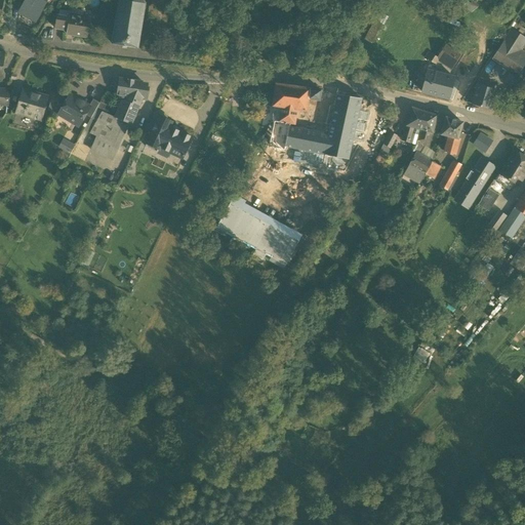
[(25,0),(19,10),(37,19),(46,0),(25,0)]
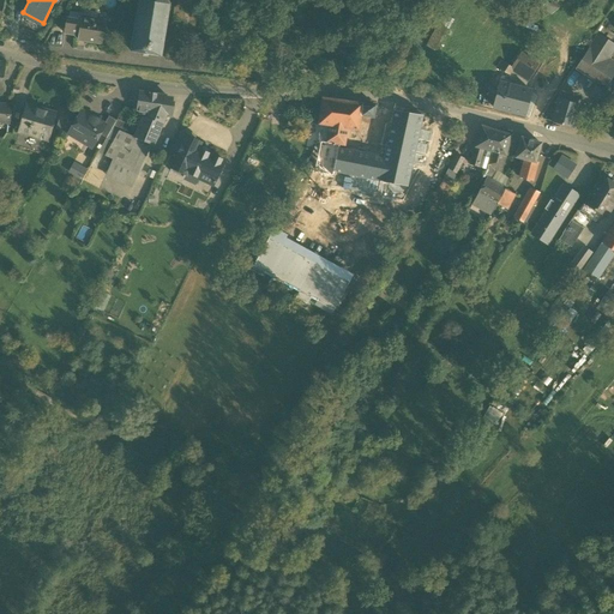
[(138,0),(131,50),(161,56),(169,5),(166,0),(138,0)]
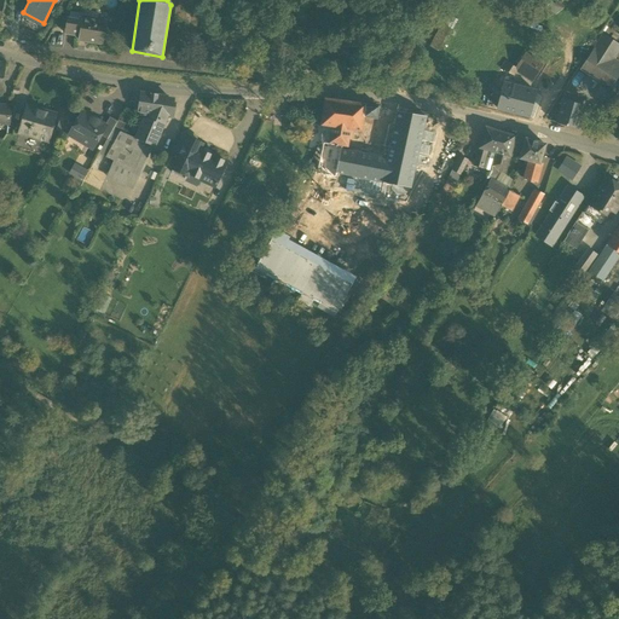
[(556,0),(555,5),(549,3),(545,10),(555,16),(563,9),(567,3),(561,0),(556,0)]
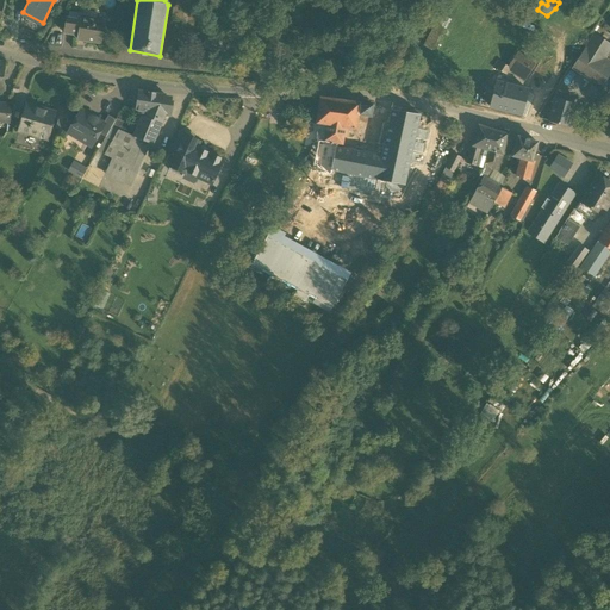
[(78,39),(101,43),(105,22),(95,19),(81,17),(80,20),(68,18),(66,18),(63,33),(78,36),(78,39)]
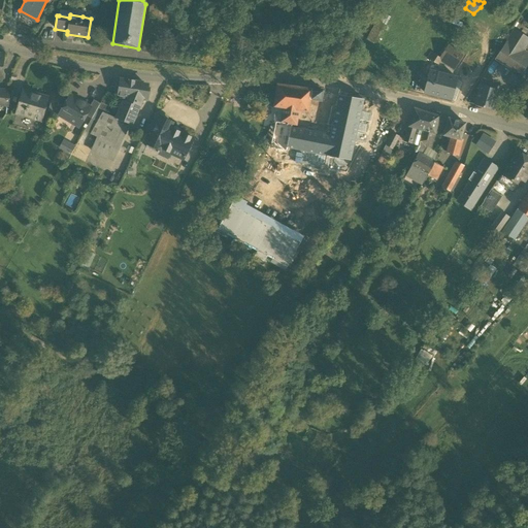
[(377,21),(371,31),(367,39),(372,42),(376,35),(383,24),(377,21)]
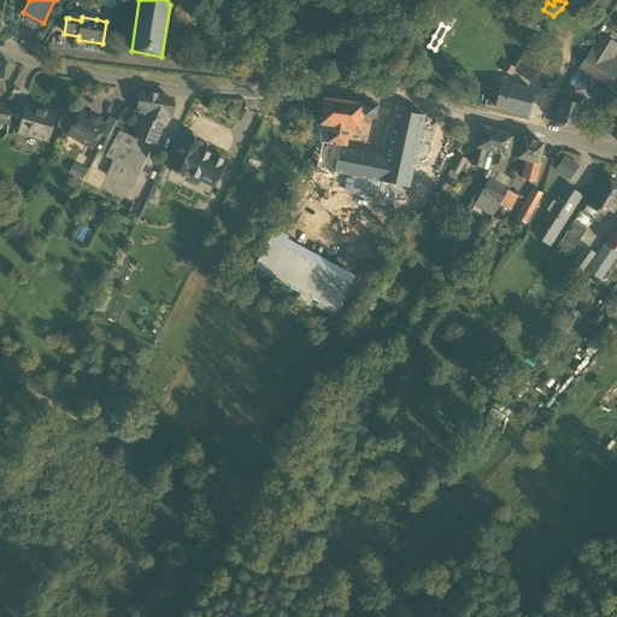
[(616,46),(600,35),(585,60),(603,72),(613,80),(616,72),(616,64),(611,60),(616,51),(616,46)]
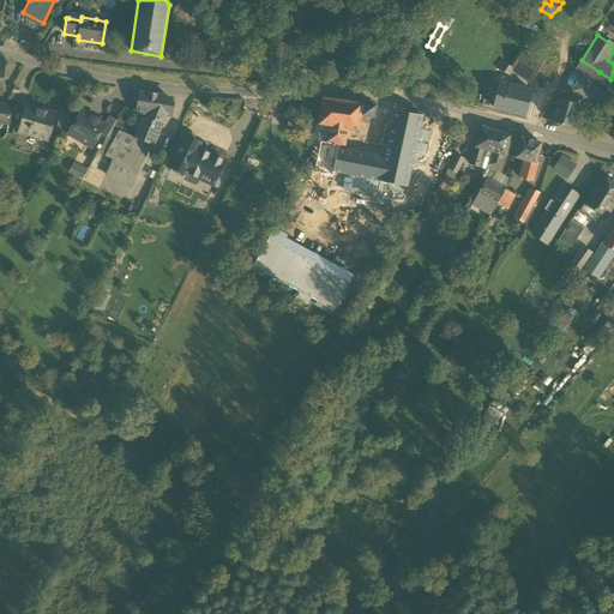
[(512,70),(528,79),(536,67),(519,55),(511,68),(512,70)]
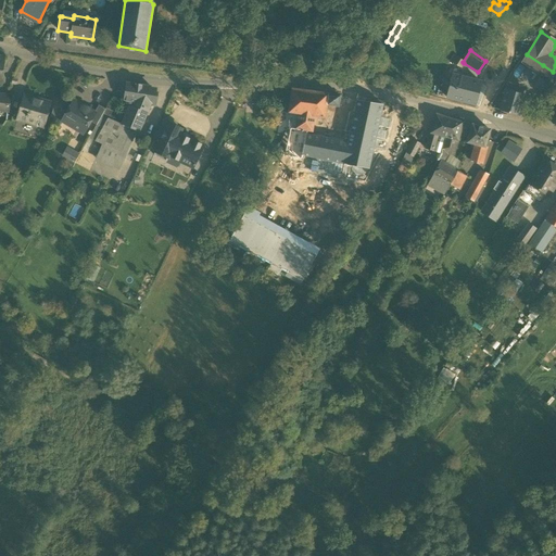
[(521,62),(538,73),(539,73),(543,65),(527,54),(521,62)]
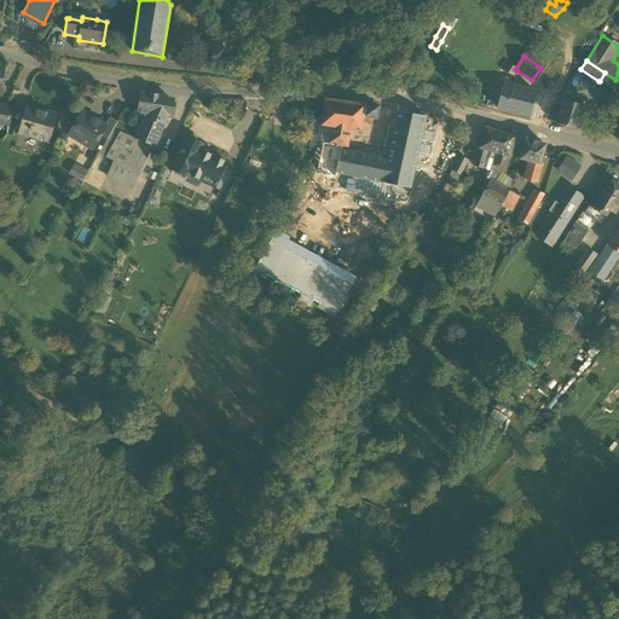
[(499,69),(504,71),(504,70),(513,75),(516,70),(515,69),(504,62),(499,69)]
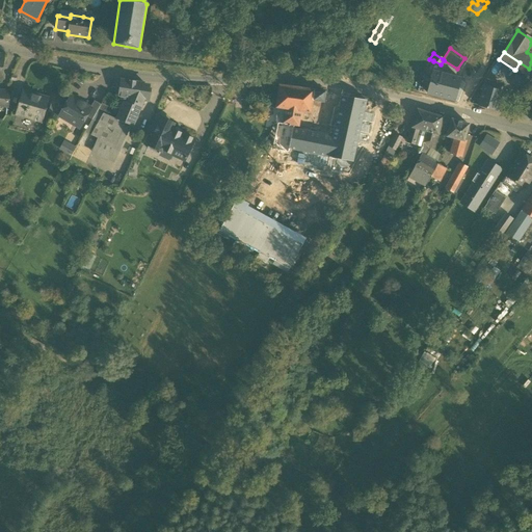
[(529,69),(520,62),(515,70),(514,70),(512,73),(523,79),(529,69)]
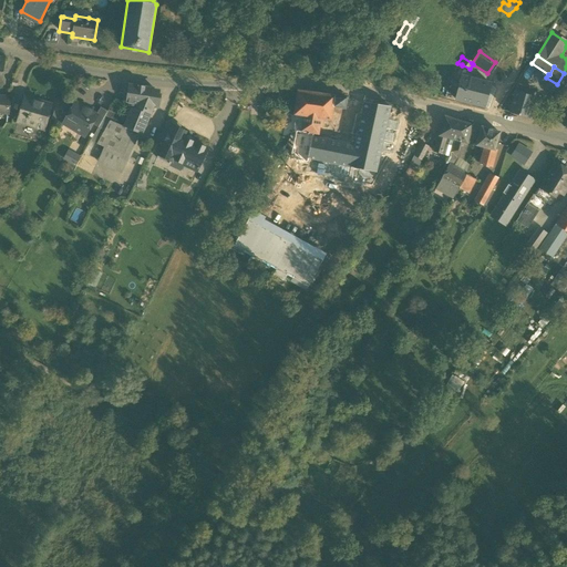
[(461,76),(455,100),(484,106),(491,83),(461,76)]
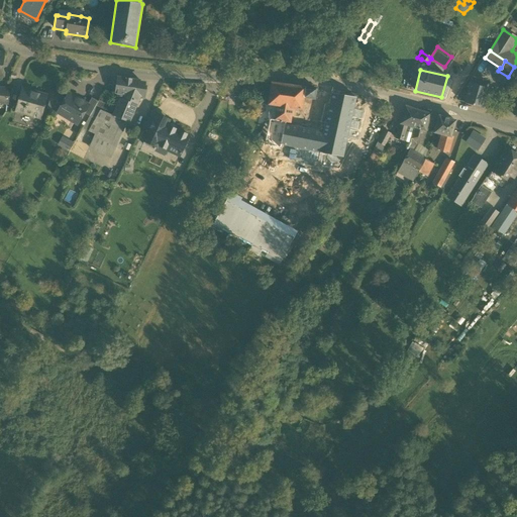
[(124,95),(137,97),(139,83),(139,81),(117,77),(115,94),(124,95)]
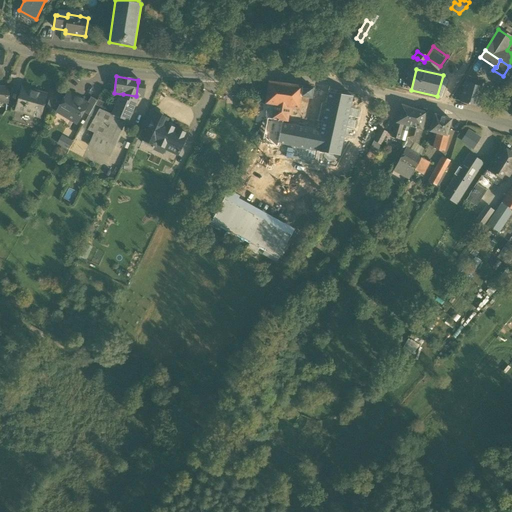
[(460,102),(477,106),(484,83),(466,78),(460,102)]
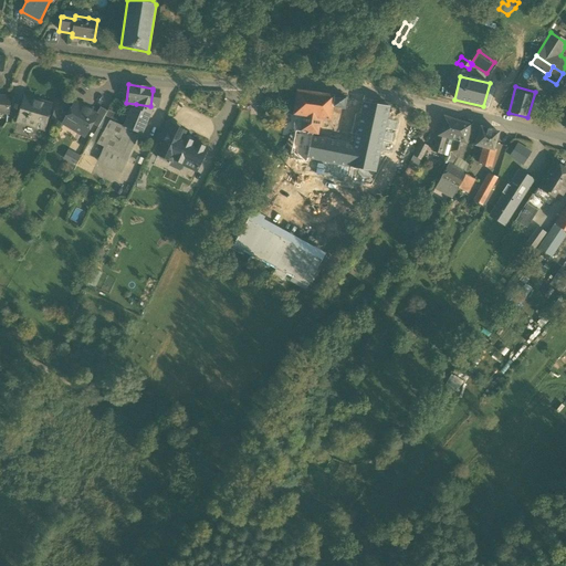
[(313,134),(317,135),(321,118),(331,121),(333,106),(343,108),(344,108),(345,100),(346,97),(334,96),(296,91),(293,115),(294,115),(303,116),(300,132),(313,134)]
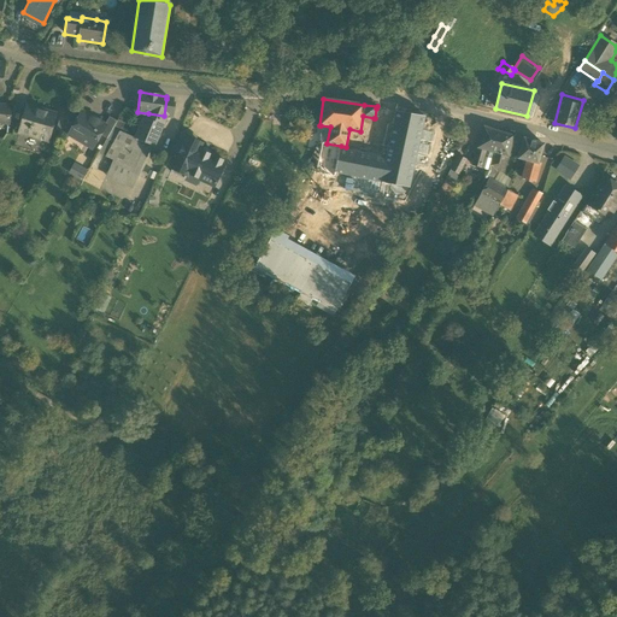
[(0,123),(9,124),(10,107),(0,106),(0,123)]
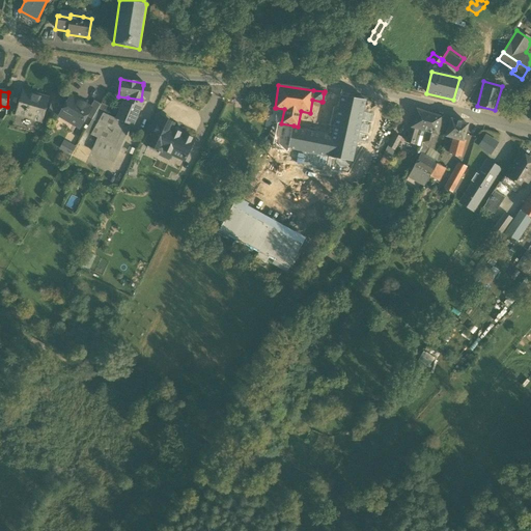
[(39,121),(42,122),(48,98),(42,95),(40,99),(22,93),(18,109),(19,110),(20,108),(26,109),(24,116),(40,120),(39,121)]
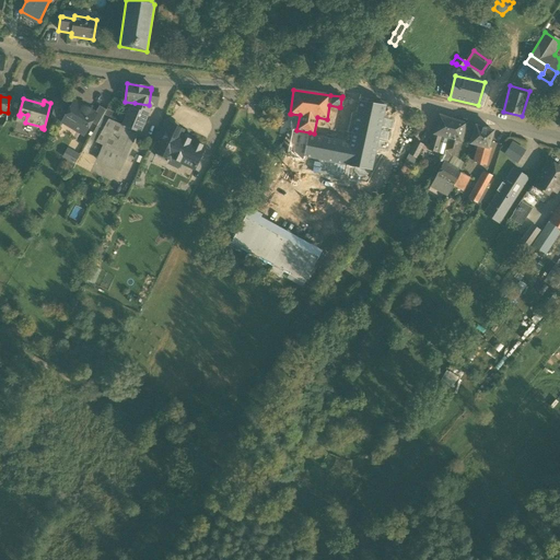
[(60,113),(67,116),(73,103),(68,100),(62,109),(60,113)]
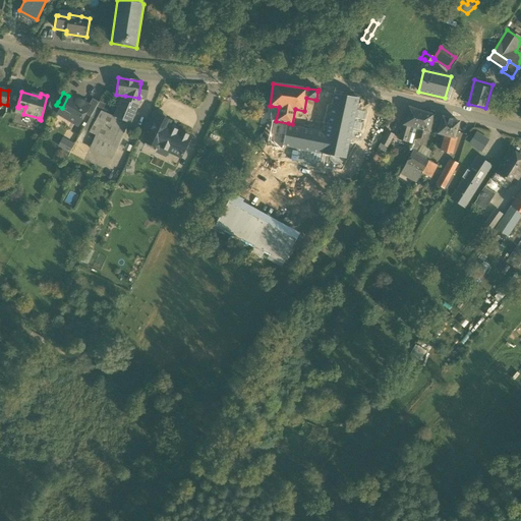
[(70,121),(77,125),(84,114),(89,106),(69,95),(68,96),(62,108),(60,111),(69,117),(70,121)]
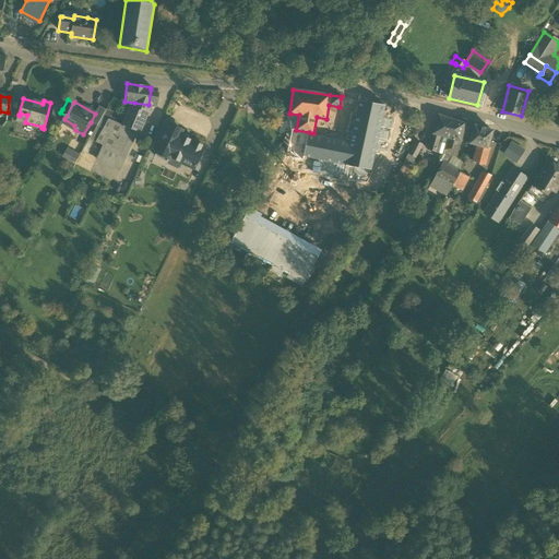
[(358,102),(349,143),(344,165),(370,170),(384,106),(358,102)]
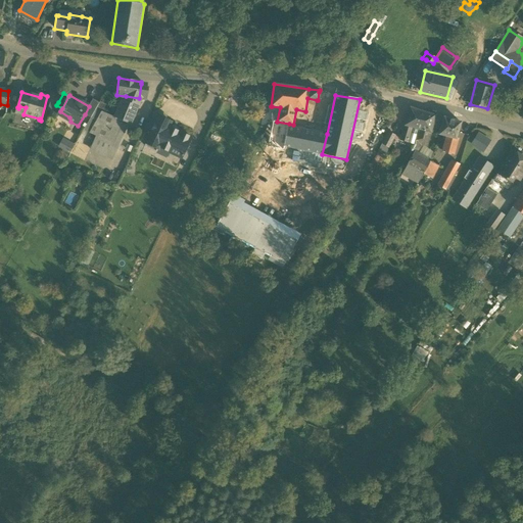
[(129,124),(139,98),(126,96),(124,100),(116,117),(129,123),(128,124),(129,124)]
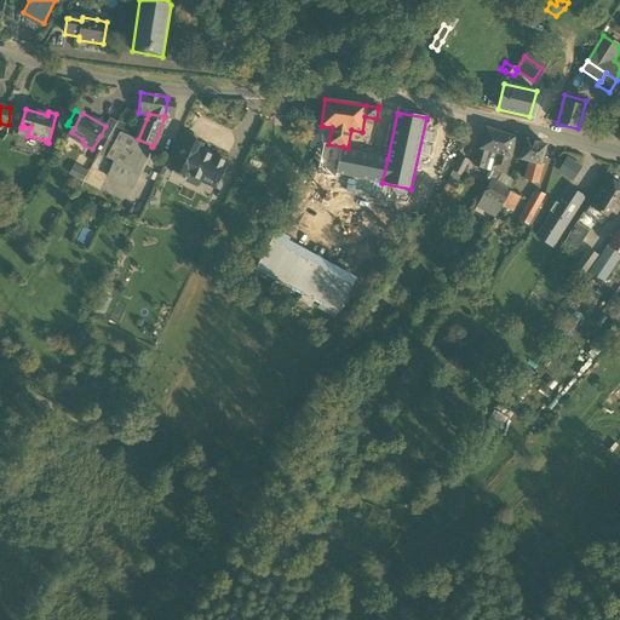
[(155,147),(167,118),(165,116),(153,147),(155,147)]
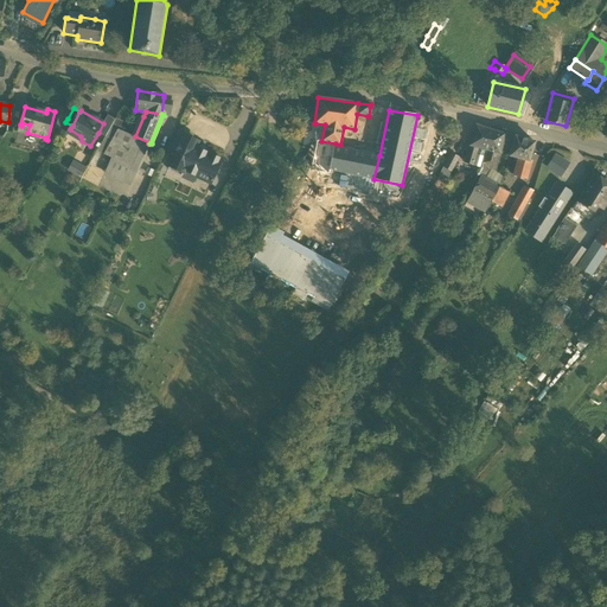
[(98,133),(106,136),(115,120),(108,115),(103,123),(98,133)]
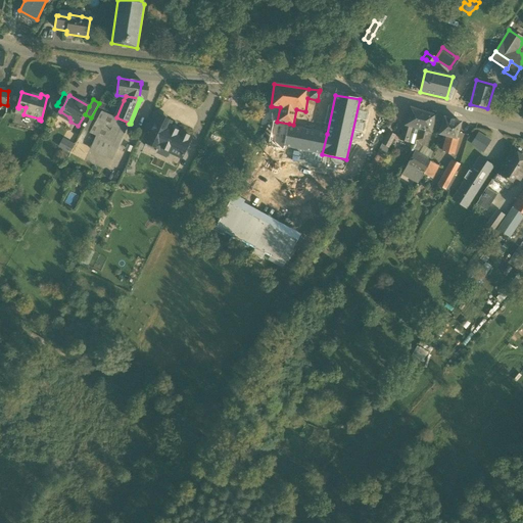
[(116,117),(124,100),(122,99),(114,116),(116,117)]
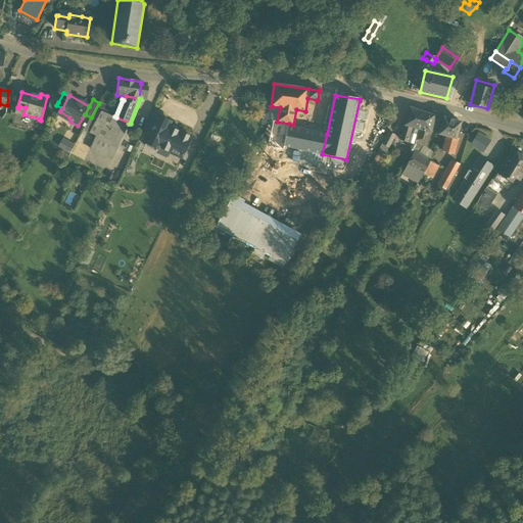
[(56,105),(58,102),(50,100),(47,110),(52,112),(56,105)]
